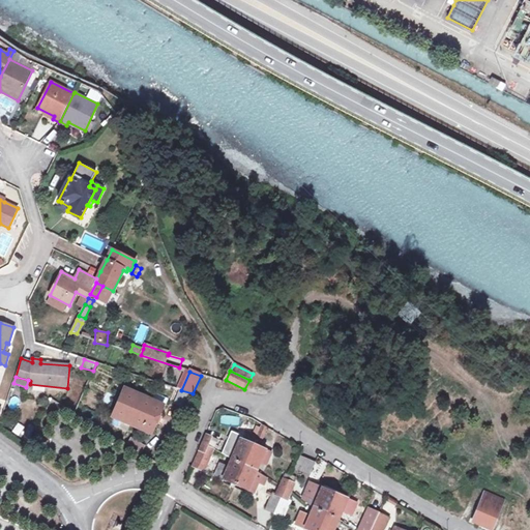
[(152,434),(165,405),(124,388),(112,417),(152,434)]
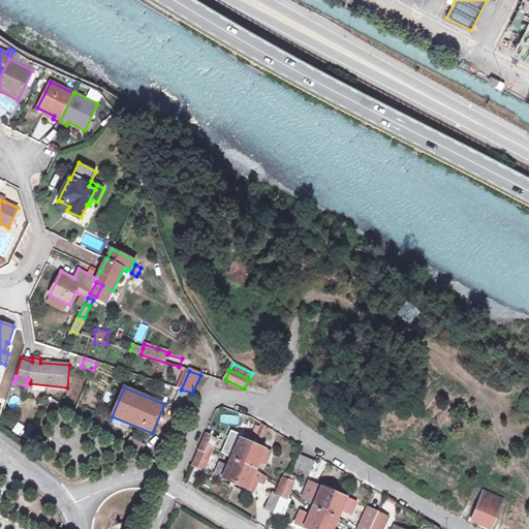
[(178,394),(180,390),(174,387),(172,392),(175,393),(172,400),(176,401),(178,394)]
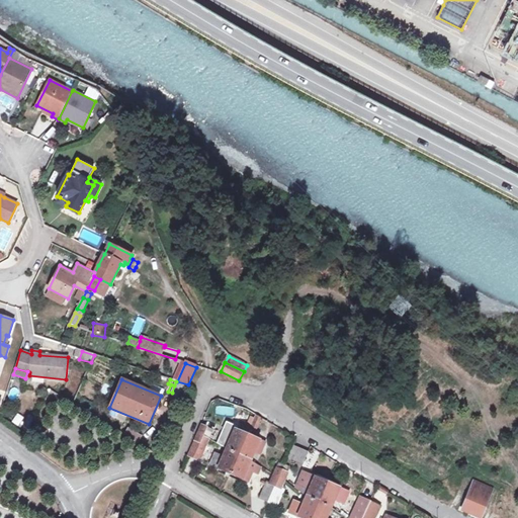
[(183,398),(188,384),(177,381),(176,381),(174,385),(172,393),(171,394),(183,398)]
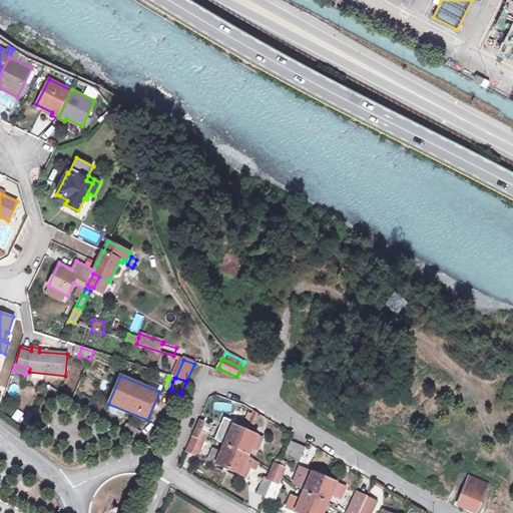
[(252,428),(259,413),(253,411),(251,416),(247,425),(249,426),(252,428)]
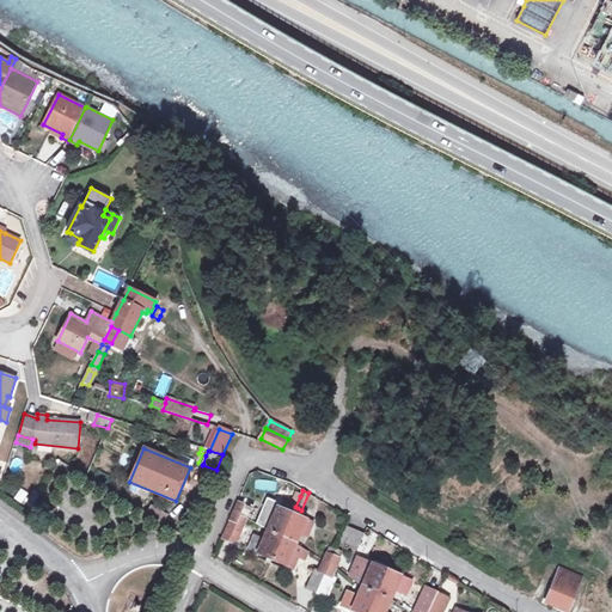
[(282,537),(293,514),(280,508),(281,505),(268,499),(257,524),(268,531),(282,537)]
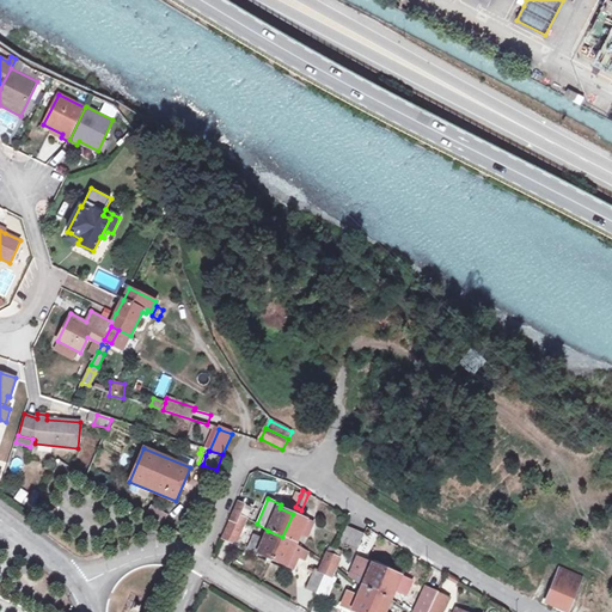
[(248,519),(251,508),(239,502),(234,513),(248,519)]
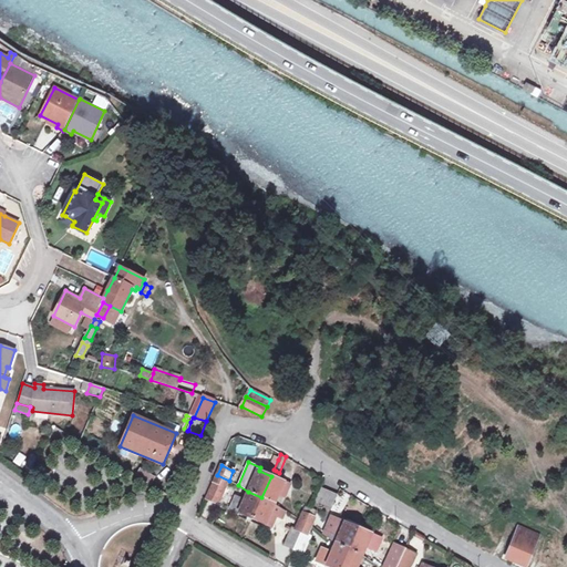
[(140,468),(135,477),(150,485),(154,476),(140,468)]
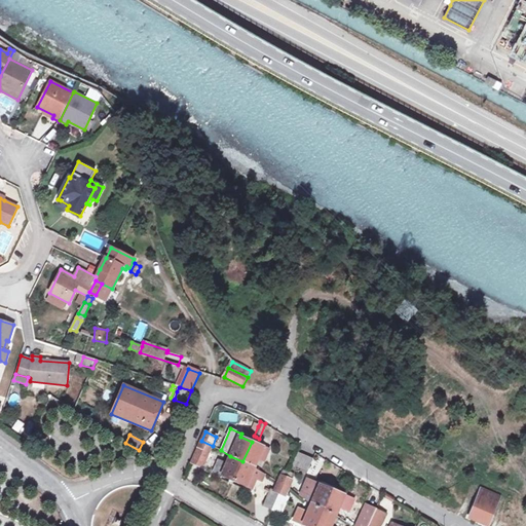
[(192,462),(203,467),(213,446),(201,441),(192,462)]
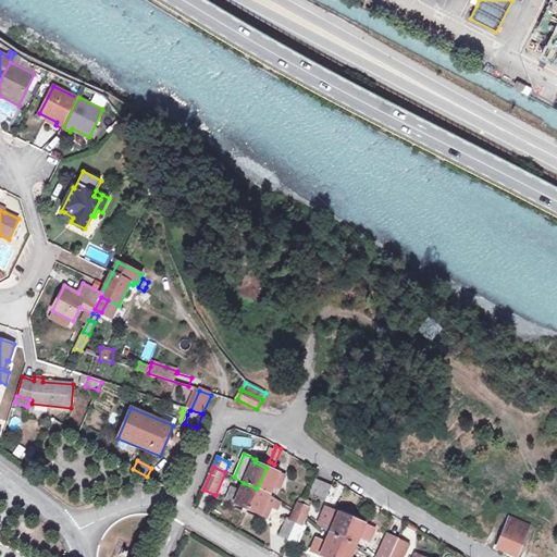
[(279,473),(269,469),(267,468),(257,489),(270,494),(274,486),(280,489),(286,475),(279,473)]
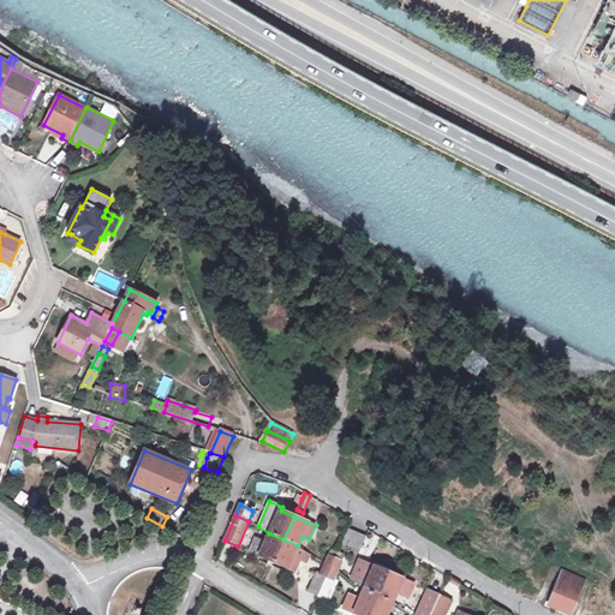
[(360,551),(366,537),(348,529),(342,544),(360,551)]
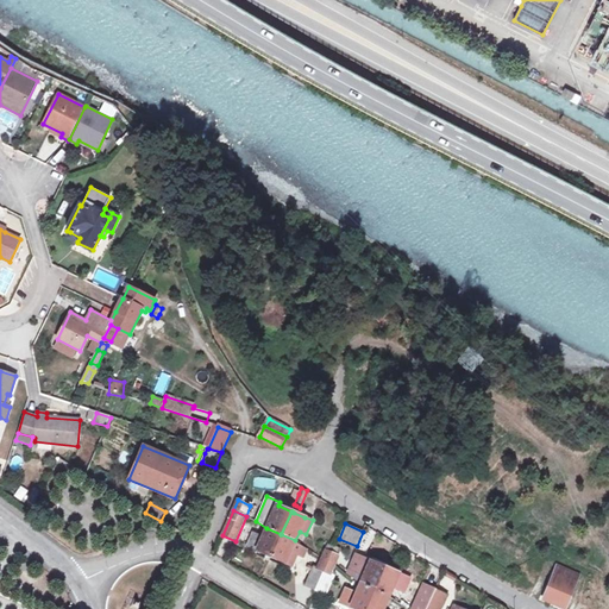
[(271,557),(281,534),(267,528),(263,537),(255,533),(249,547),(259,552),(271,557)]
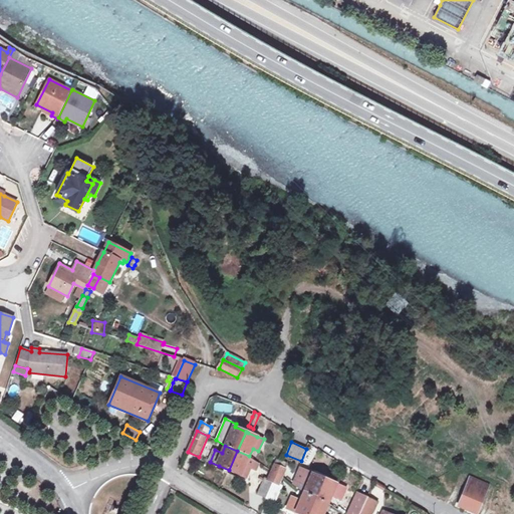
[(237,451),(229,470),(240,475),(246,478),(251,467),(257,470),(260,464),(248,459),(249,456),(237,451)]
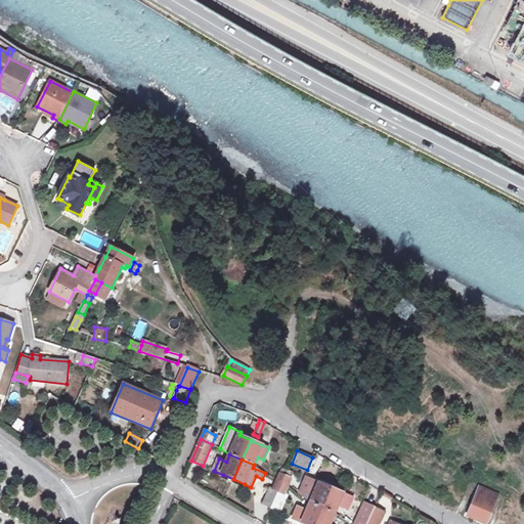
[(194,484),(203,466),(191,461),(183,478),(194,484)]
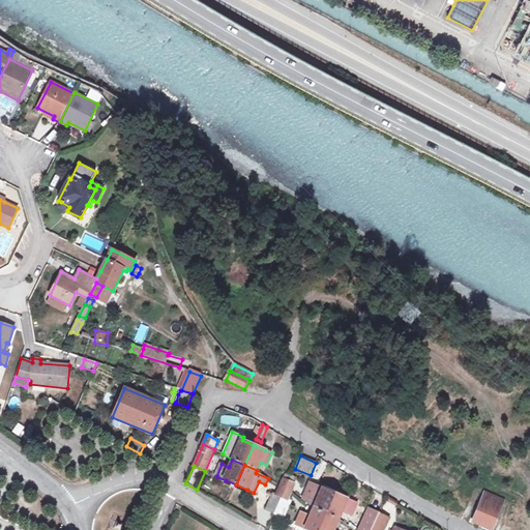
[(286,489),(292,492),(297,478),(292,475),(292,476),(289,482),(286,489)]
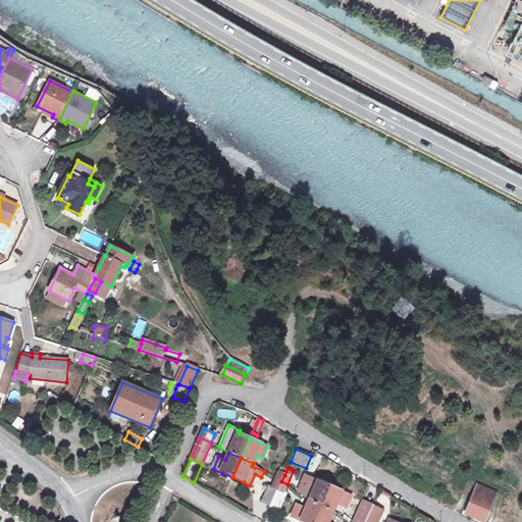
[(281,481),(284,475),(279,472),(276,479),(281,481)]
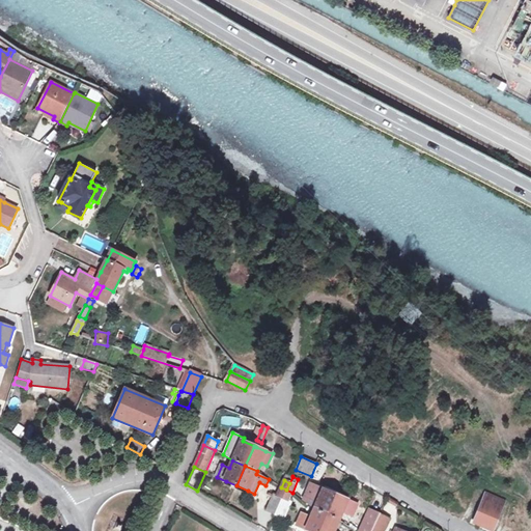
[(327,514),(335,495),(315,485),(310,497),(318,500),(314,509),(327,514)]
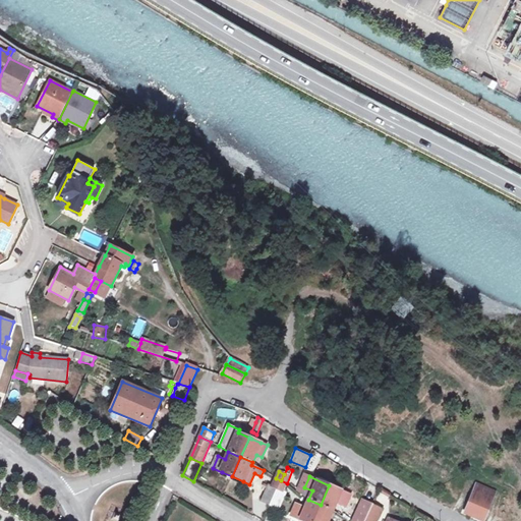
[(262,501),(271,505),(281,480),(276,478),(272,486),(269,484),(262,501)]
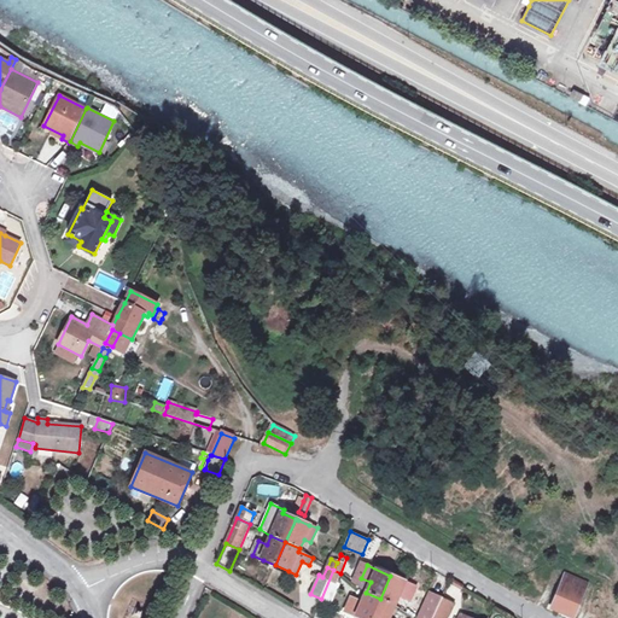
[(332,604),(340,584),(336,582),(340,573),(333,570),(321,599),(332,604)]
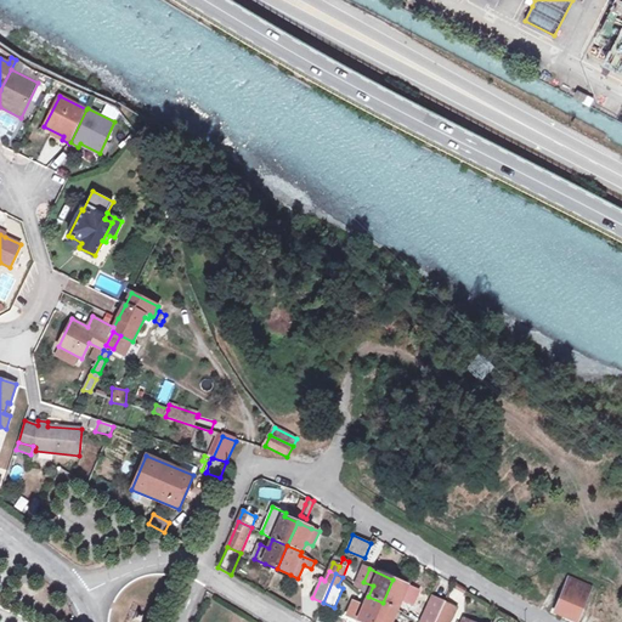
[(413,604),(419,591),(393,580),(383,603),(397,609),(401,600),(413,604)]
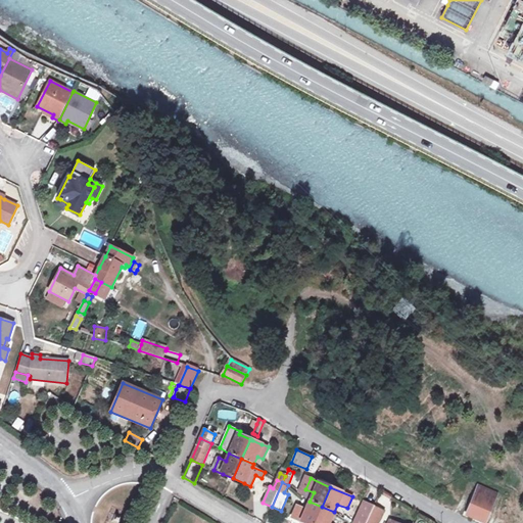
[(475,493),(467,515),(486,522),(497,494),(485,489),(482,496),(475,493)]
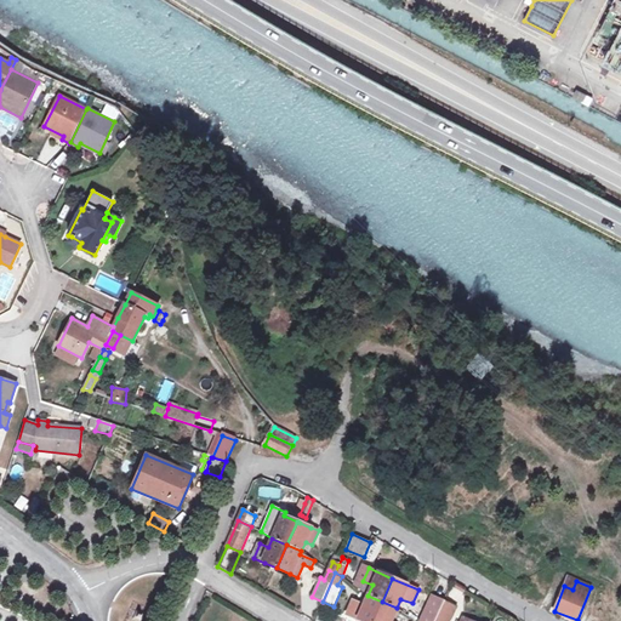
[(374,620),(382,602),(368,596),(364,604),(353,600),(347,614),(354,617),(362,620),(374,620)]
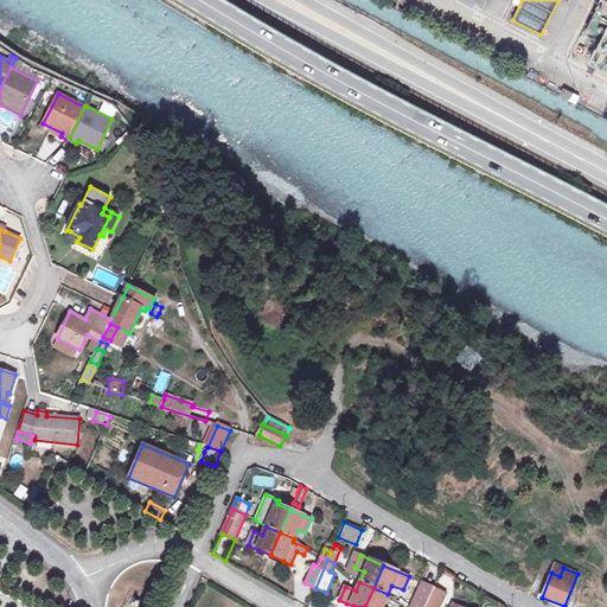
[(423,606),(432,588),(420,583),(408,606),(423,606)]
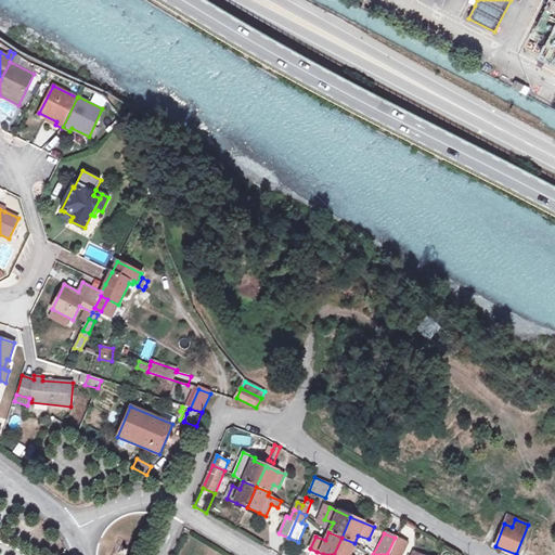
[(400,554),(407,542),(396,537),(395,538),(387,554),(400,554)]
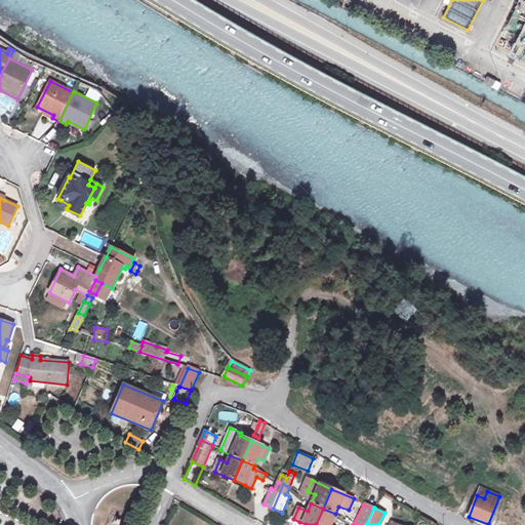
[(330,524),(335,514),(323,509),(316,524),(330,524)]
